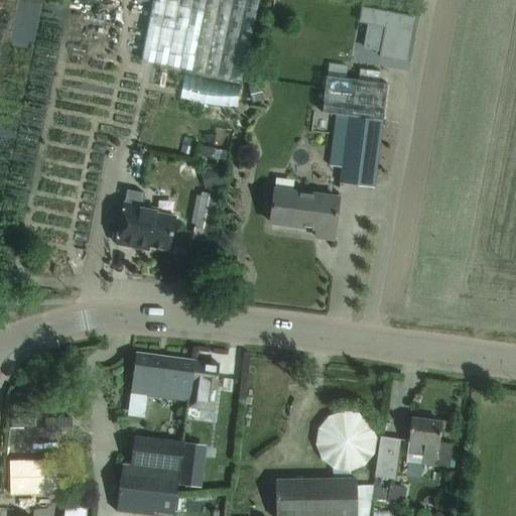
[(151,0),(140,59),(243,80),(258,0),(151,0)]
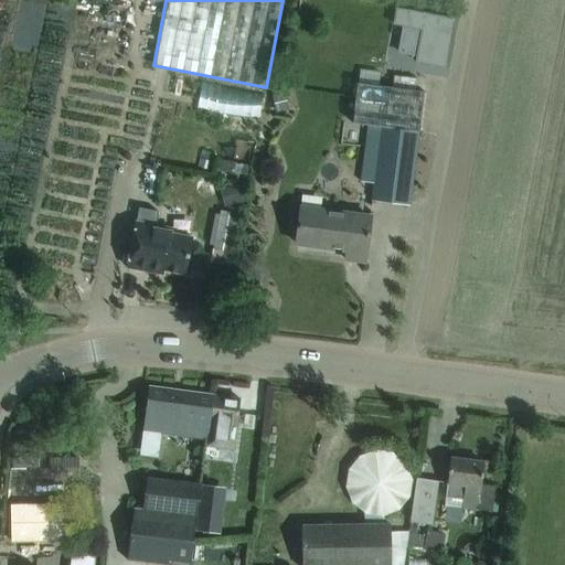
[(396,8),(393,23),(403,25),(398,52),(416,55),(415,62),(444,66),(452,19),(396,8)]
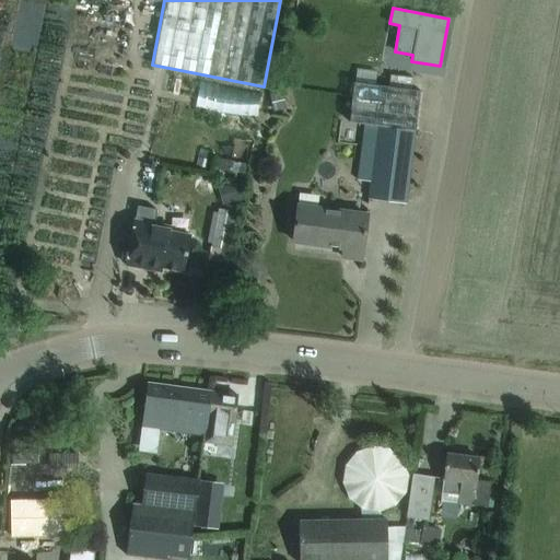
[(411,152),(415,130),(364,124),(357,179),(370,182),(368,197),(405,202),(408,181),(411,152)]
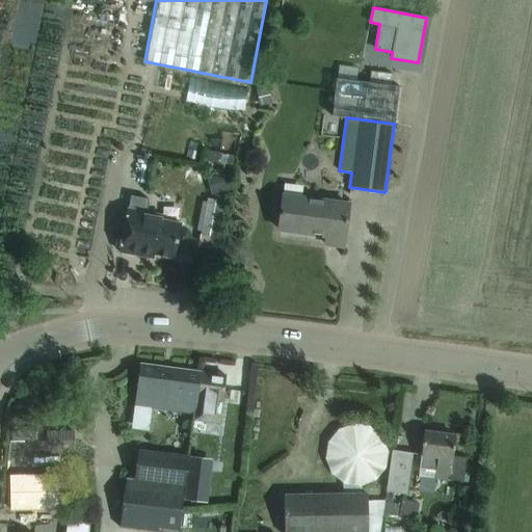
[(228,173),(207,178),(211,194),(233,189),(228,173)]
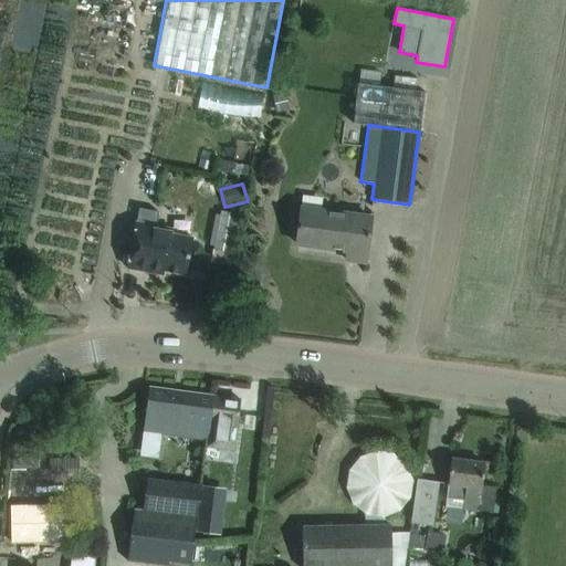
[(205,216),(203,203),(184,206),(185,218),(205,216)]
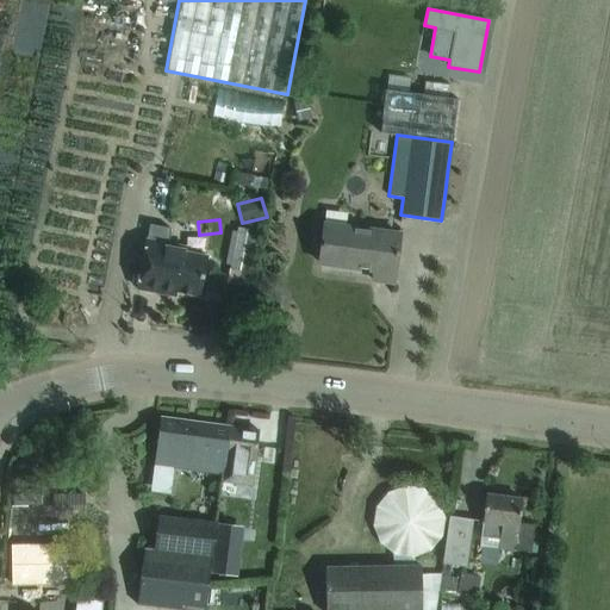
[(170,228),(149,224),(137,288),(159,293),(159,288),(199,296),(206,256),(167,248),(170,228)]
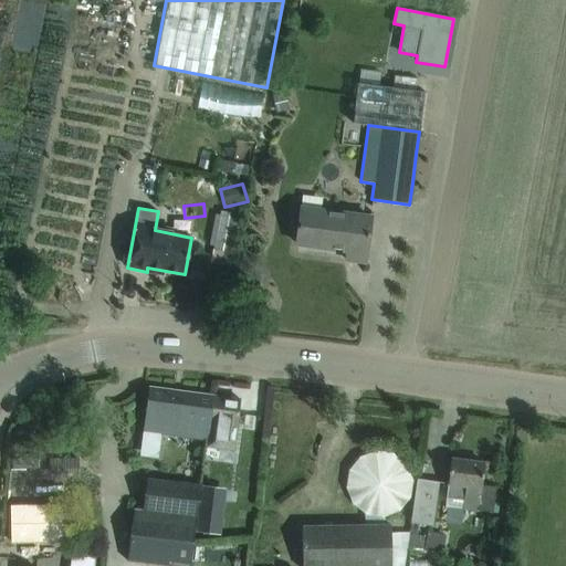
[(370,218),(348,215),(300,208),(295,243),(346,250),(345,259),(365,262),(370,218)]
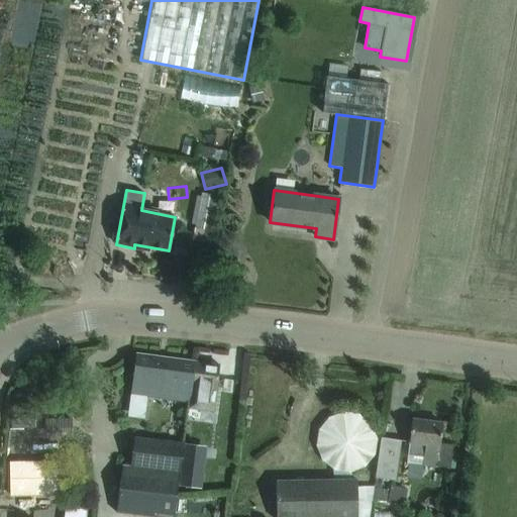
[(191,394),(195,362),(178,359),(165,357),(165,359),(159,358),(159,356),(136,353),(128,411),(143,412),(146,396),(173,399),(189,401),(191,394)]
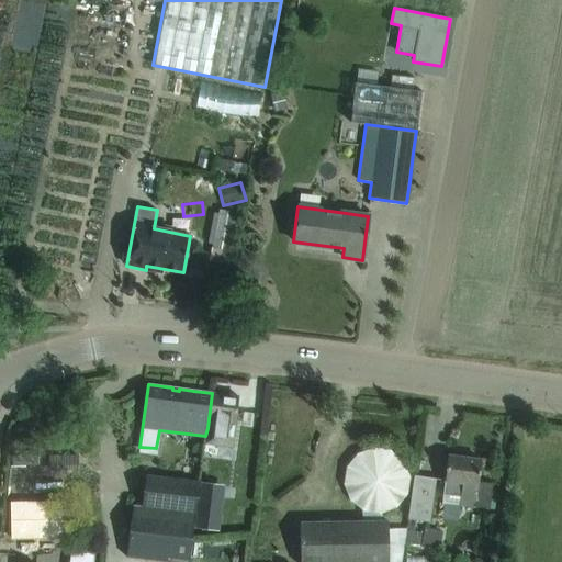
[(238,396),(212,393),(208,428),(205,436),(204,445),(232,448),(234,431),(238,396)]
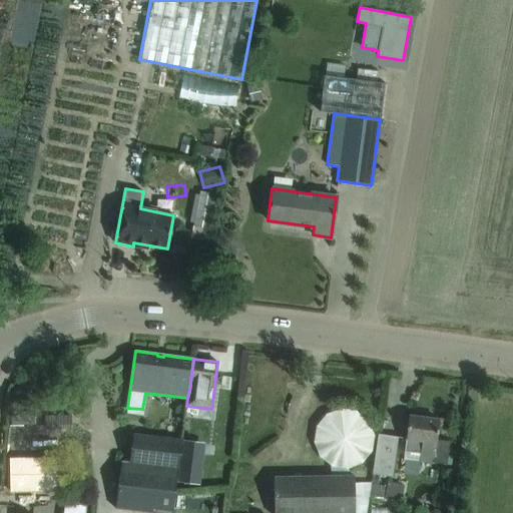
[(329,476),(347,474),(347,470),(361,464),(371,452),(374,437),(369,420),(356,411),(340,409),(325,416),(316,426),(313,442),(319,456),(330,465),(329,476)]
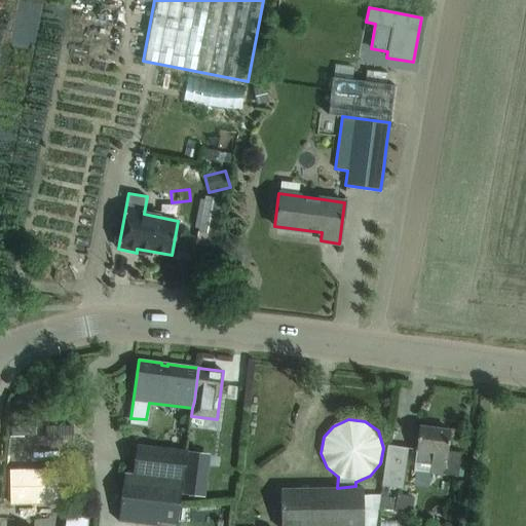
[(447,451),(449,430),(418,426),(415,449),(414,463),(416,463),(415,471),(457,476),(460,452),(447,451)]
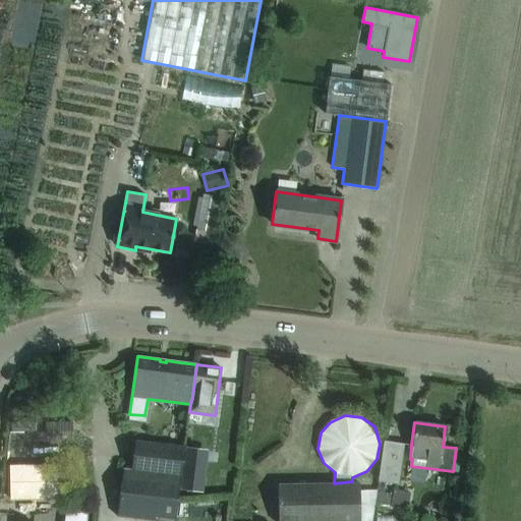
[(174,520),(181,465),(184,446),(134,440),(130,469),(123,468),(116,516),(156,520),(174,520)]
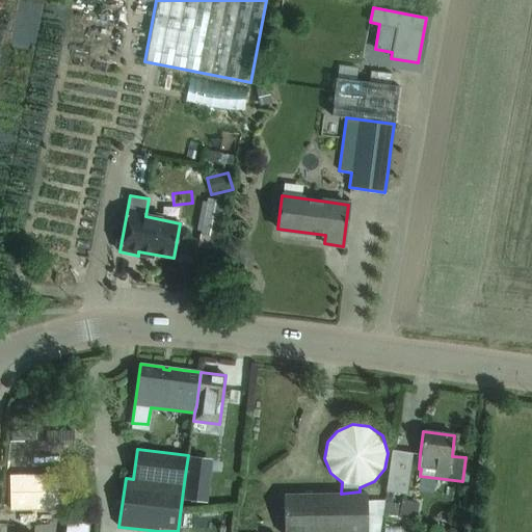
[(378,531),(379,531),(381,519),(396,520),(398,503),(393,502),(394,491),(406,494),(411,453),(392,450),(386,500),(383,500),(378,531)]
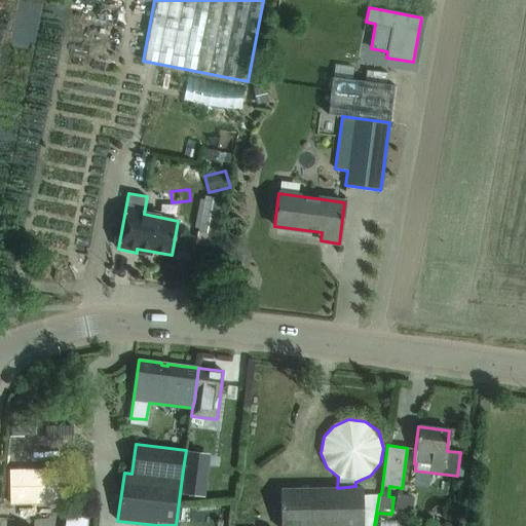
[(203,495),(209,455),(188,452),(183,493),(203,495)]
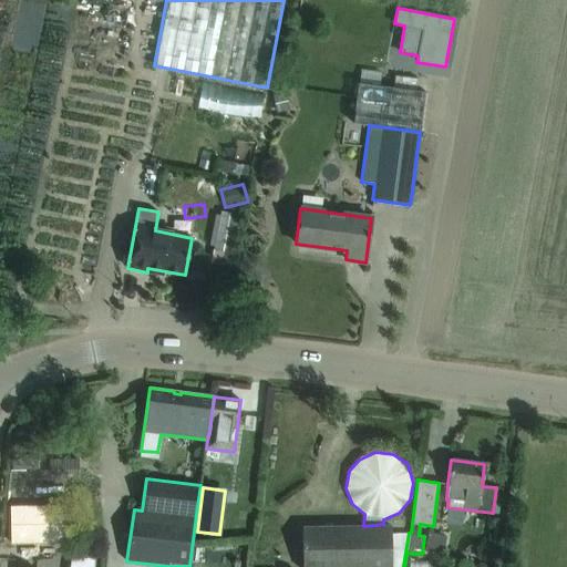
[(43,549),(43,521),(12,523),(13,552),(43,549)]
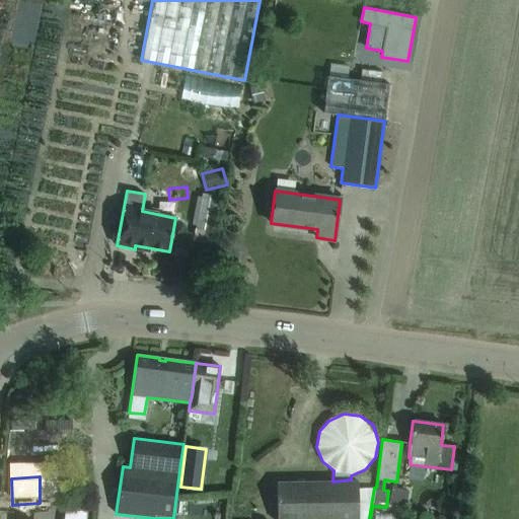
[(369,518),(374,488),(358,488),(358,482),(351,482),(351,479),(332,482),(277,483),(277,518),(369,518)]
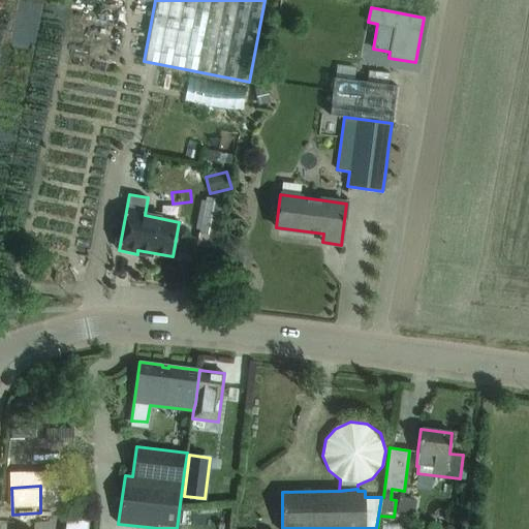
[(44,511),(60,511),(59,498),(44,499),(44,511)]
